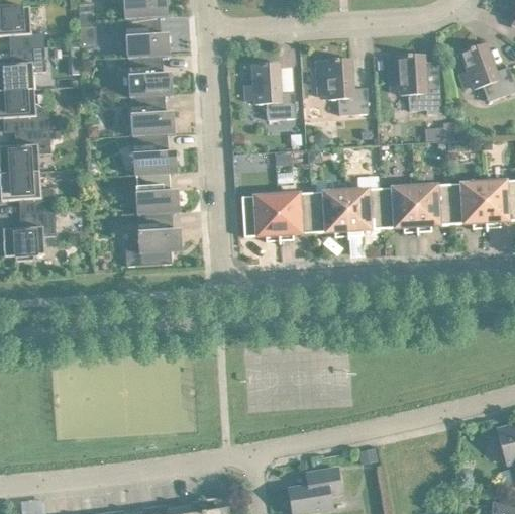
[(77,1),(79,26),(92,25),(91,0),(77,1)]
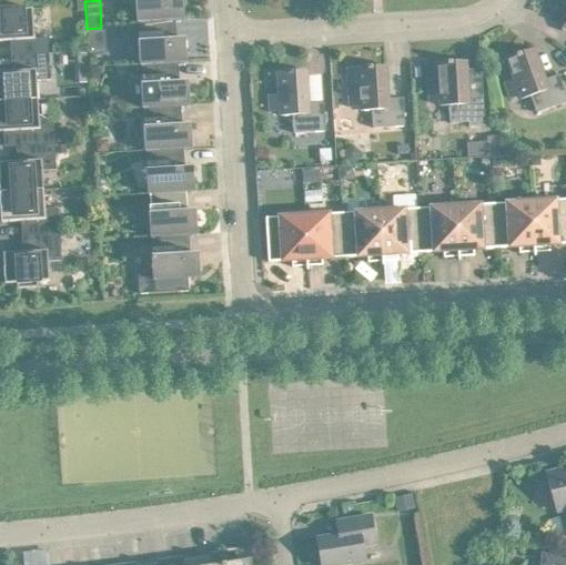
[(134,0),(137,19),(138,19),(170,17),(183,16),(182,0),(134,0)]
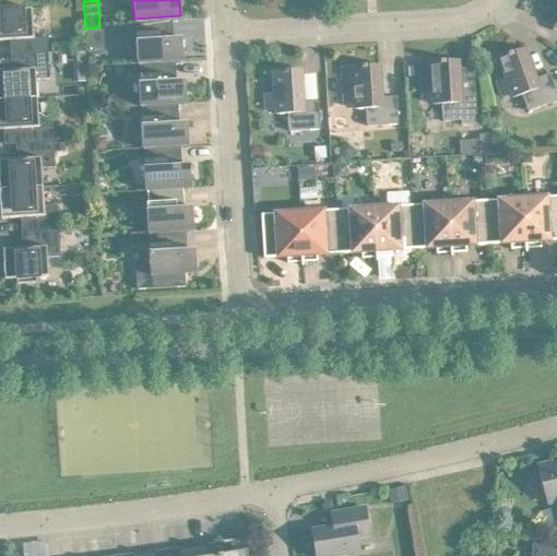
[(0,37),(13,36),(14,51),(47,50),(46,34),(33,35),(31,6),(0,7),(0,37)]
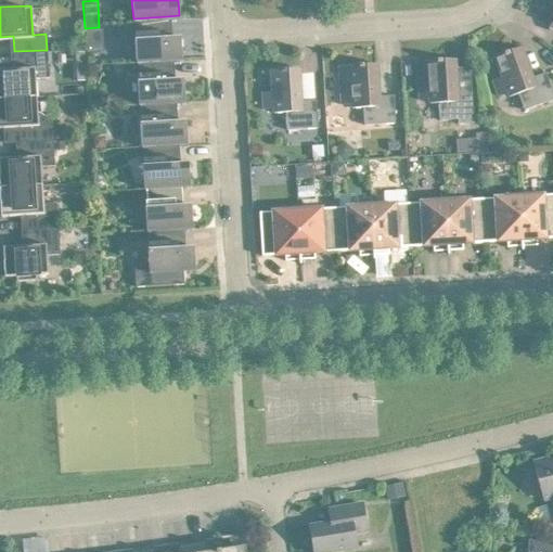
[(138,61),(169,59),(182,58),(180,35),(167,35),(166,16),(134,18),(136,37),(134,37),(136,61),(138,61)]
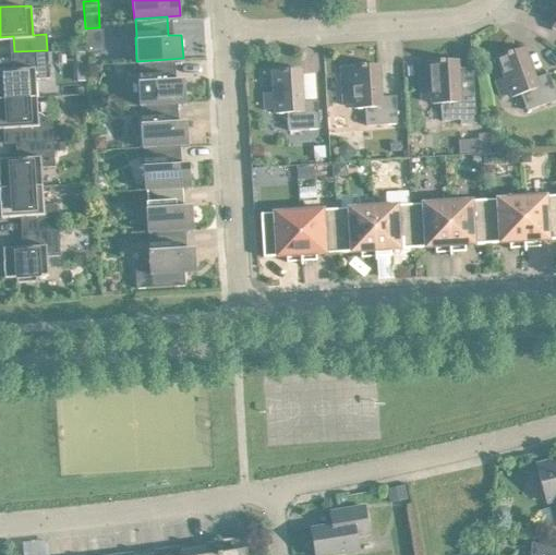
[(520,92),(526,108),(555,97),(555,94),(547,71),(534,75),(523,45),(510,49),(506,50),(506,51),(496,55),(504,74),(494,77),(499,94),(509,91),(510,95),(520,92)]
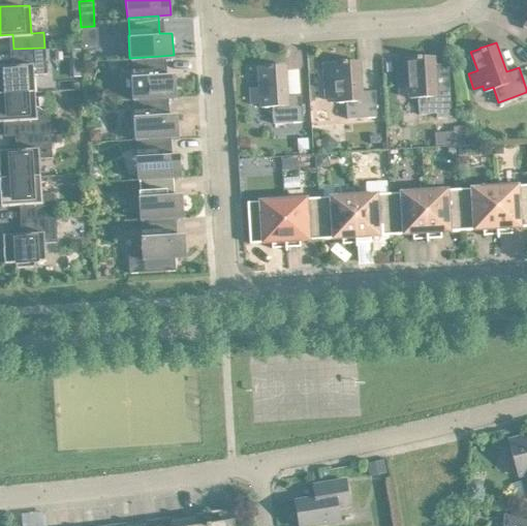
[(0,92),(34,90),(33,63),(45,62),(44,48),(13,49),(14,63),(0,63),(0,92)]
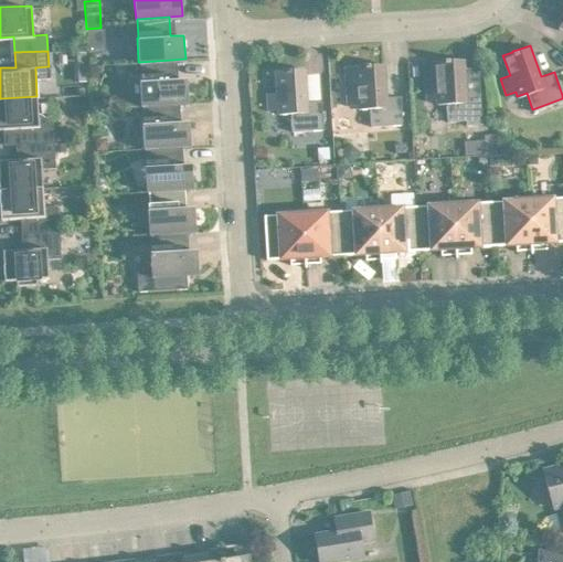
[(86,51),(73,51),(73,62),(86,62),(86,51)]
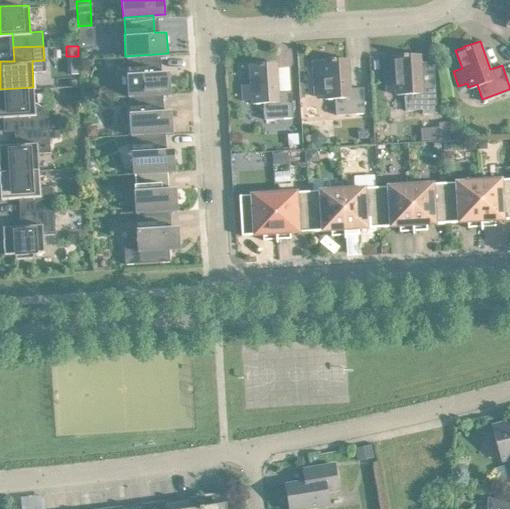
[(393,54),(384,54),(385,73),(386,89),(396,89),(396,92),(405,92),(406,108),(421,107),(422,111),(436,110),(434,81),(421,82),(419,52),(406,53),(406,52),(403,52),(403,53),(393,54)]
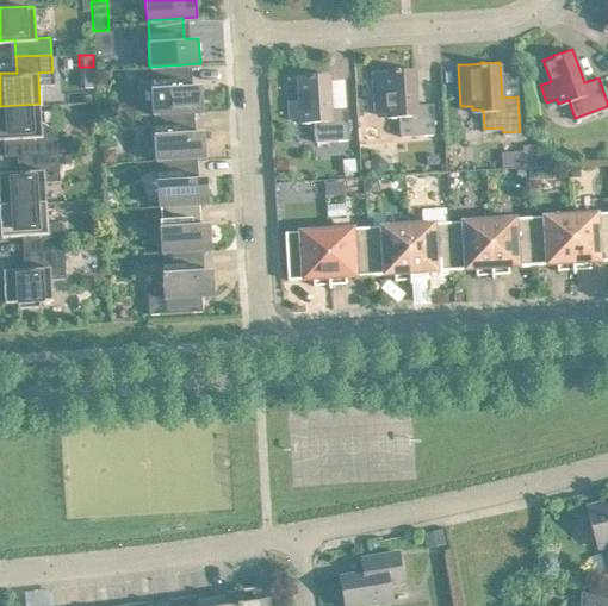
[(153,113),(154,113),(188,111),(203,110),(202,83),(187,85),(186,64),(152,67),(153,87),(150,87),(153,113)]
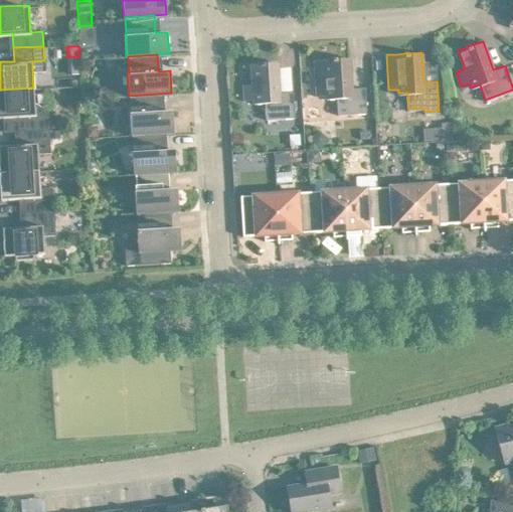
[(337,97),(338,114),(366,112),(364,86),(351,87),(349,56),(337,57),(337,56),(333,57),(314,59),(316,95),(326,95),(326,98),(337,97)]
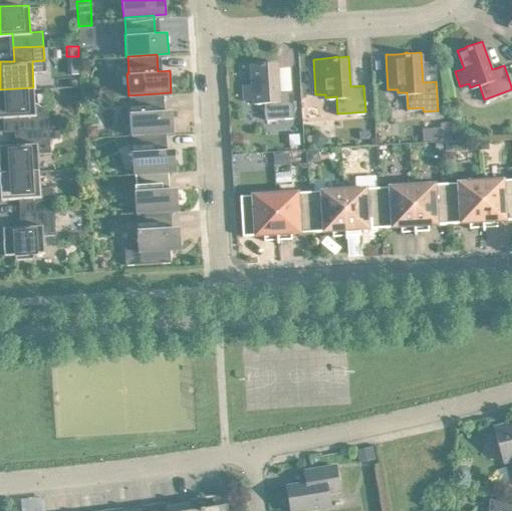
[(264,101),(265,117),(293,115),(291,90),(278,91),(276,61),(264,62),(264,61),(260,61),(260,62),(250,62),(252,82),(242,82),(243,98),(253,98),(253,102),(264,101)]
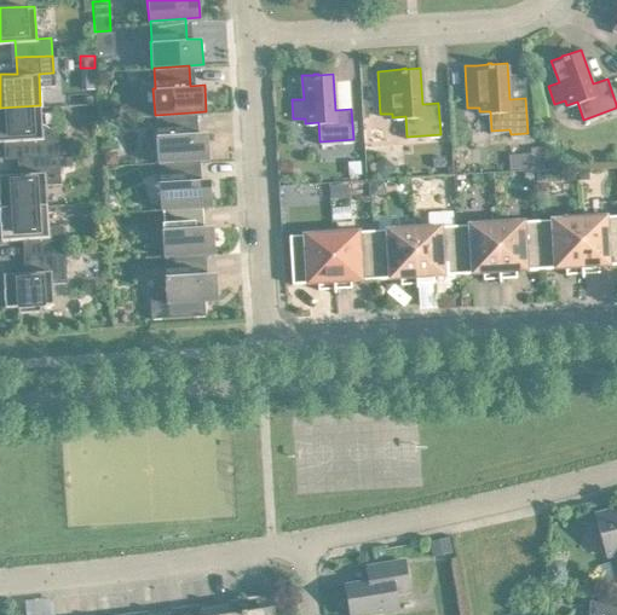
[(0,139),(21,139),(22,156),(58,154),(56,125),(41,126),(40,105),(0,108),(0,139)]
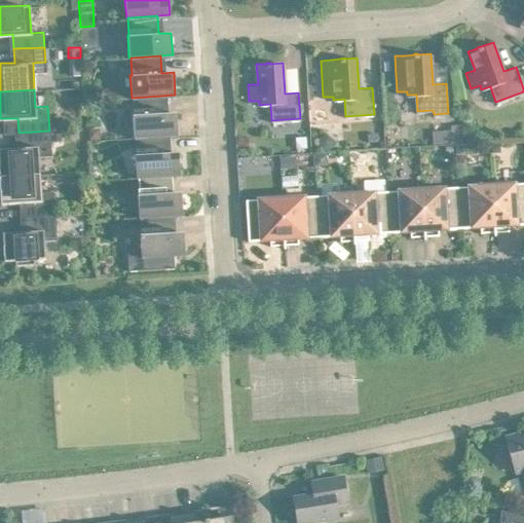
[(134,137),(135,137),(164,135),(178,135),(176,112),(163,113),(162,96),(133,98),(134,115),(133,115),(134,137)]
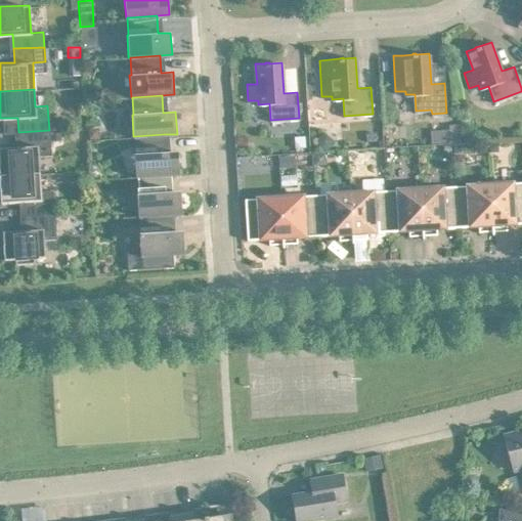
[(448,128),(440,129),(441,140),(448,140),(460,140),(459,123),(448,123),(448,128)]
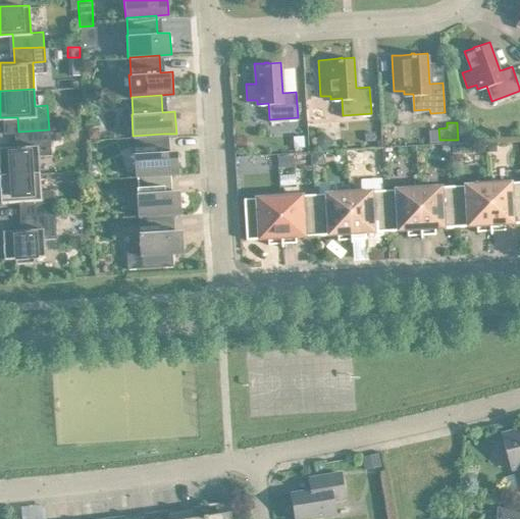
[(98,126),(87,126),(88,137),(98,137),(98,126)]
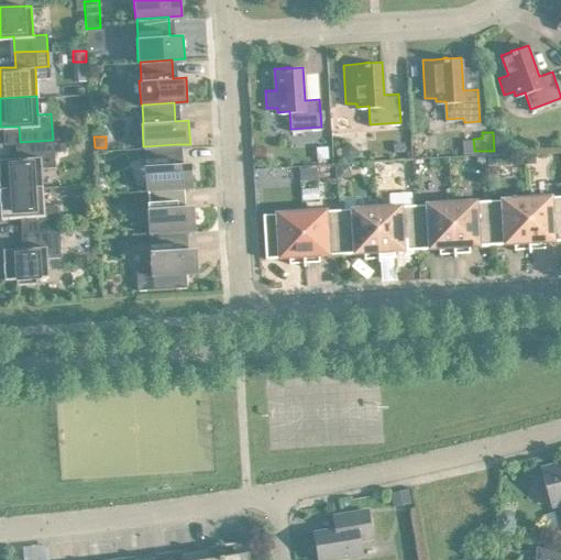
[(0,188),(42,185),(41,166),(54,165),(53,140),(20,142),(21,156),(0,157),(0,188)]
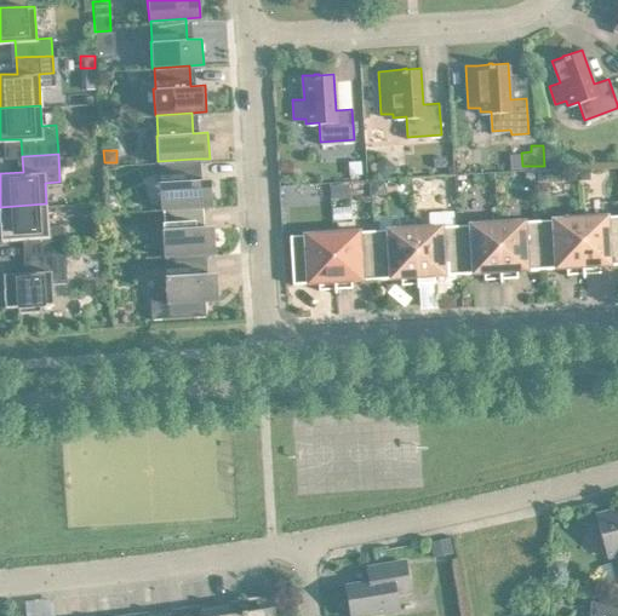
[(162,208),(198,206),(212,205),(211,179),(195,180),(194,159),(159,161),(160,182),(159,183),(161,208),(162,208)]
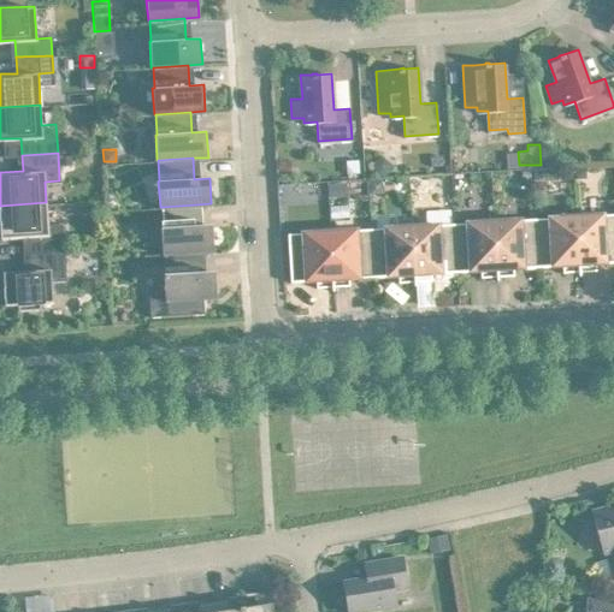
[(358,158),(346,159),(347,176),(359,174),(358,158)]
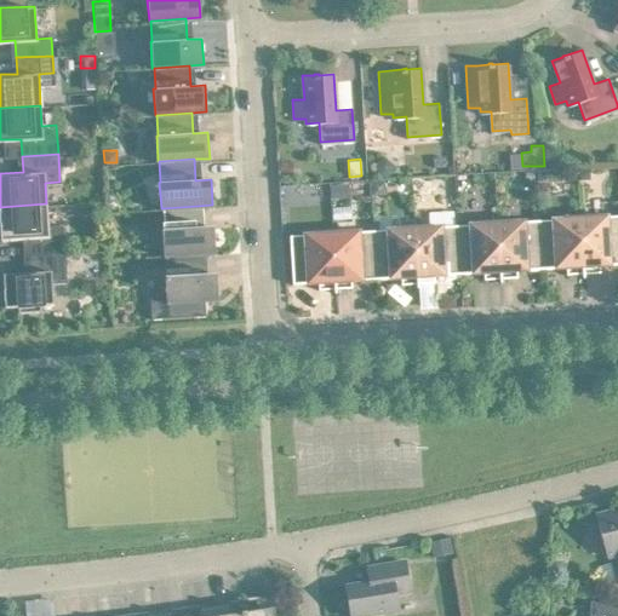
[(588,168),(578,168),(578,178),(589,177),(588,168)]
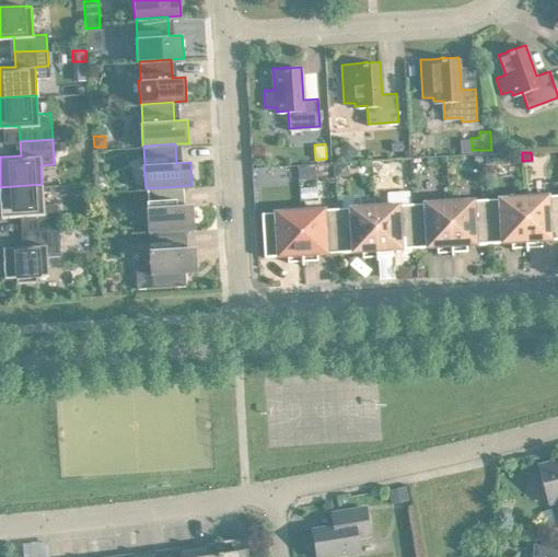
[(347,162),(335,162),(335,175),(348,174),(347,162)]
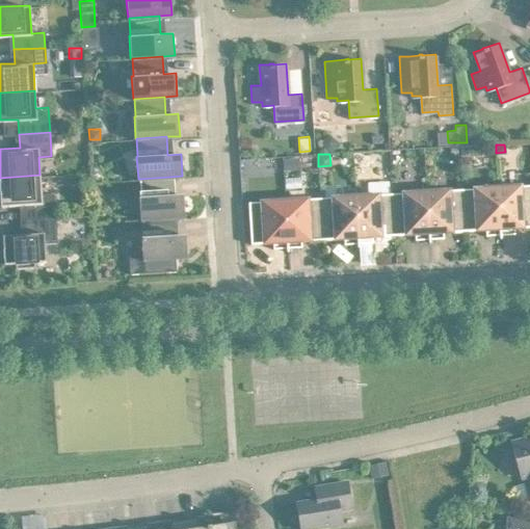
[(295,157),(283,157),(284,168),(295,168),(295,157)]
